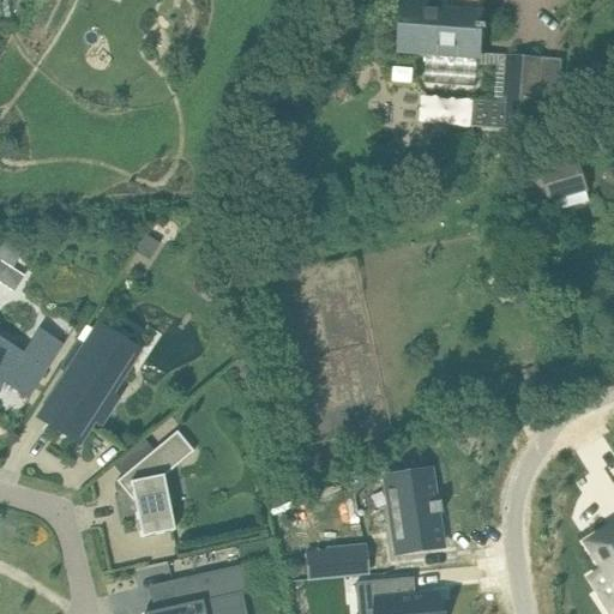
[(485,88),(487,66),(487,56),(485,56),(487,25),(482,24),(482,13),(432,10),(432,2),(403,0),(399,54),(425,56),(423,82),(485,88)]
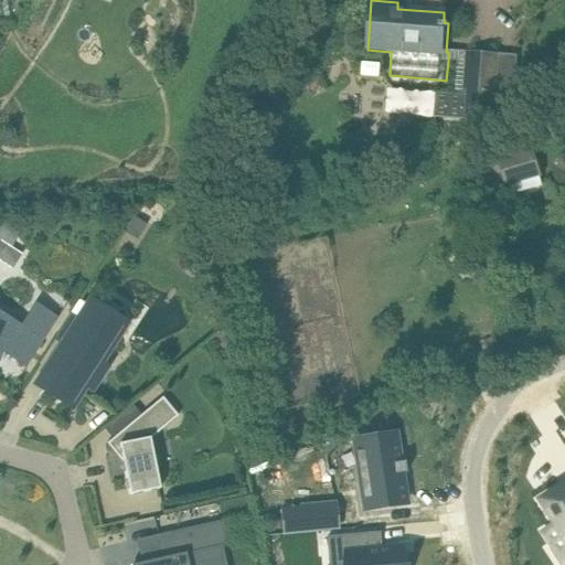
[(448,52),(448,61),(458,61),(457,70),(467,70),(462,121),(498,124),(500,102),(514,103),(516,55),(467,52),(467,53),(448,52)]
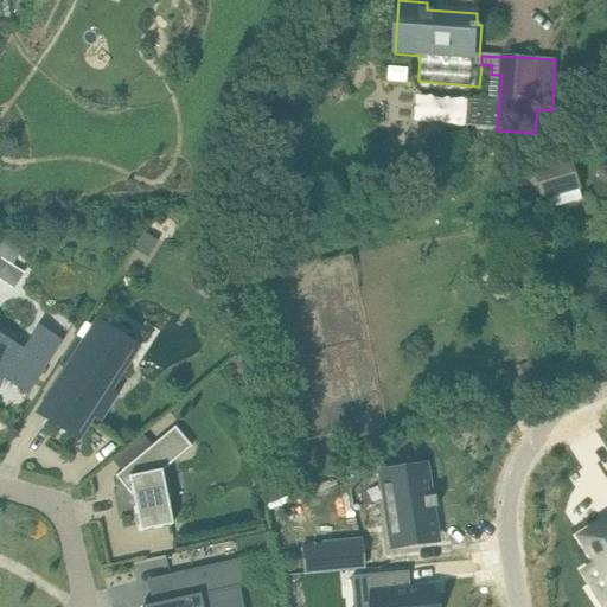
[(416,121),(467,122),(467,96),(416,94),(416,121)]
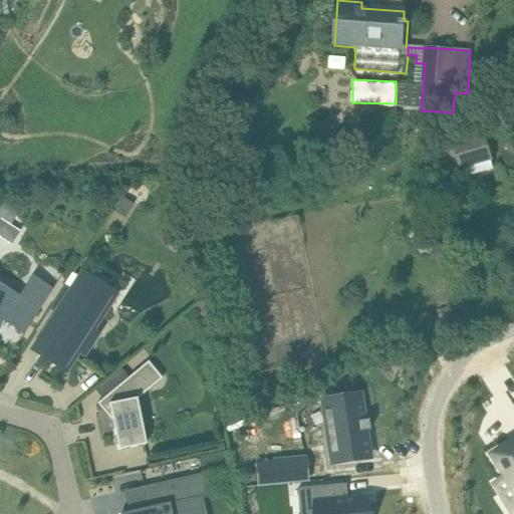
[(459,171),(462,170),(464,177),(493,169),(482,126),(450,136),(459,171)]
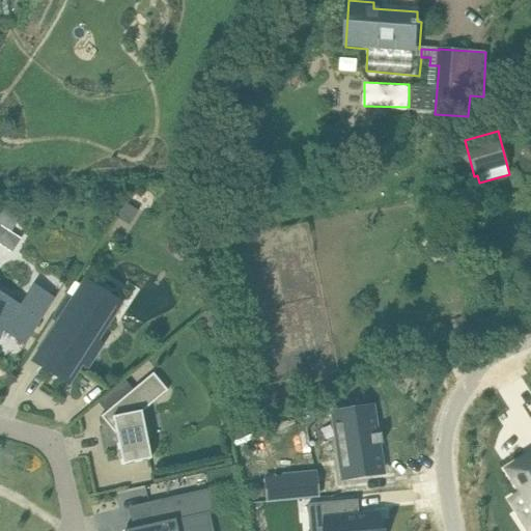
[(123,222),(127,217),(132,220),(137,212),(123,203),(115,217),(123,222)]
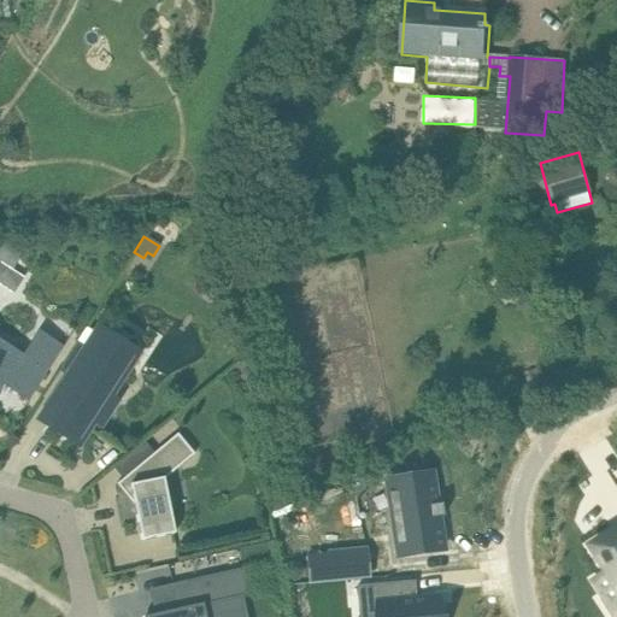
[(0,248),(0,285),(13,294),(24,277),(12,270),(22,248),(4,241),(0,248)]
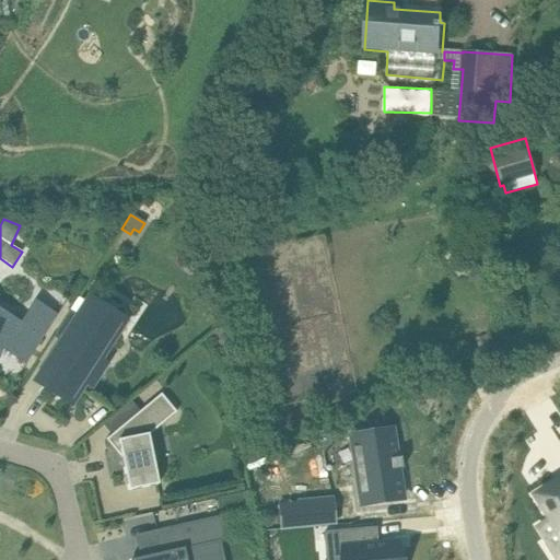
[(21,325),(0,311),(0,345),(0,346),(25,361),(23,363),(25,364),(58,314),(56,313),(55,315),(35,303),(21,325)]
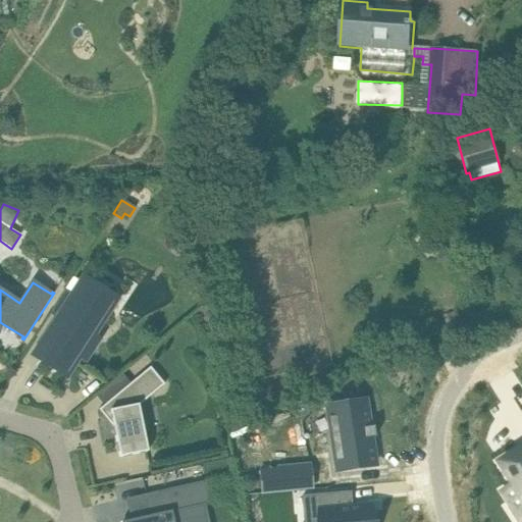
[(75,352),(83,357),(94,340),(87,335),(102,311),(77,296),(51,336),(56,340),(44,359),(63,372),(75,352)]
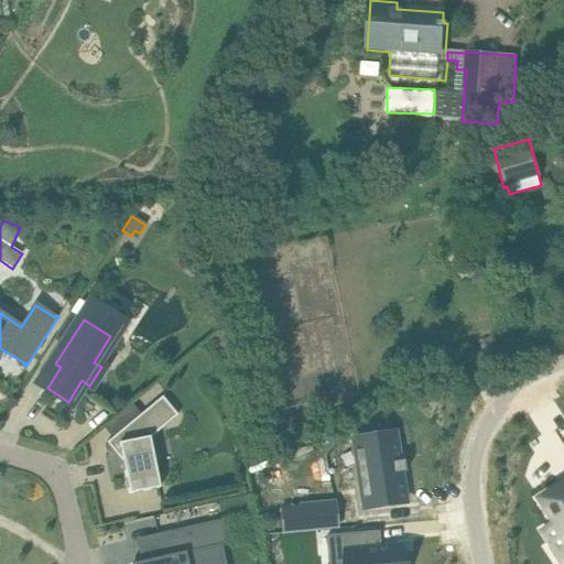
[(129,494),(159,488),(149,438),(177,415),(162,397),(106,443),(122,462),(129,494)]
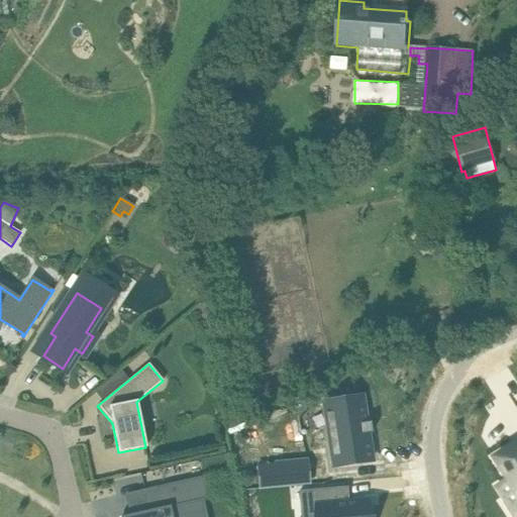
[(369,422),(365,422),(362,396),(323,401),(330,463),(369,459),(366,433),(370,432),(369,422)]
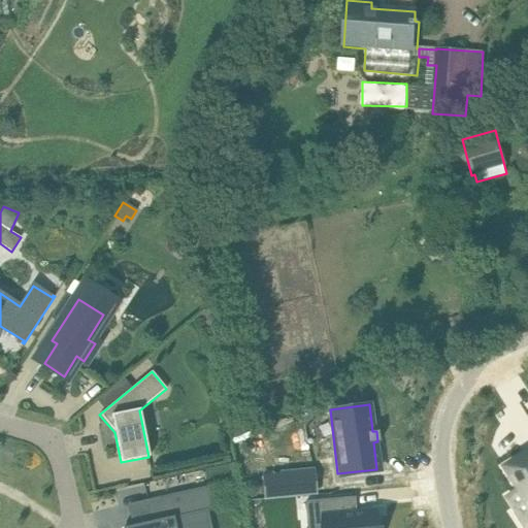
[(317,415),(292,422),(303,458),(327,451),(317,415)]
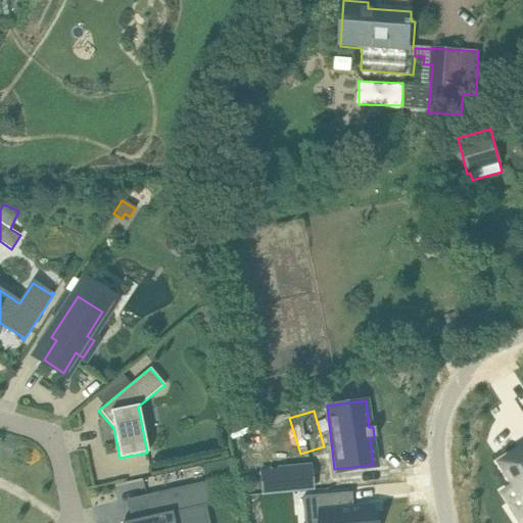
[(280,421),(255,428),(263,452),(287,444),(280,421)]
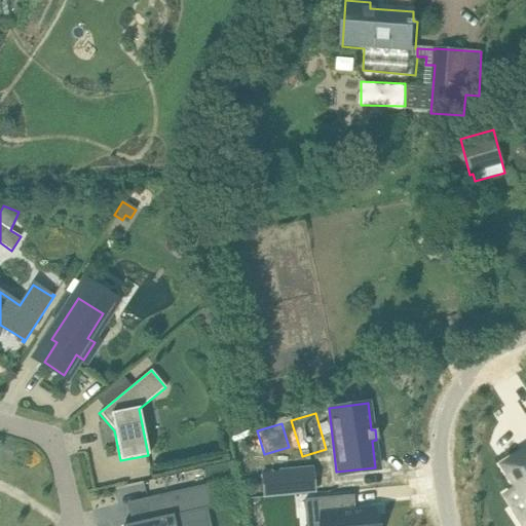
[(525,450),(503,465),(517,488),(512,491),(508,494),(525,524),(525,450)]
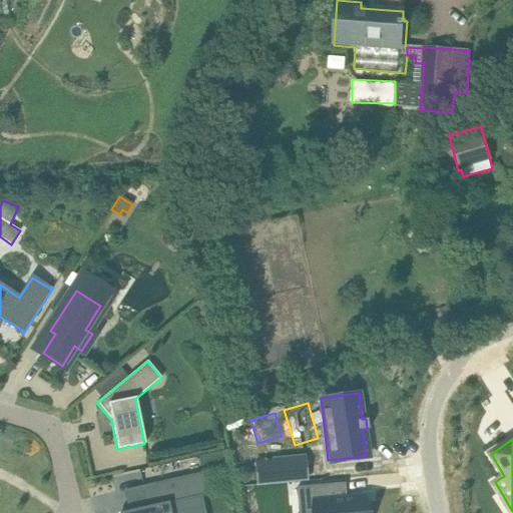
[(291,457),(254,461),(257,485),(293,481),(291,457)]
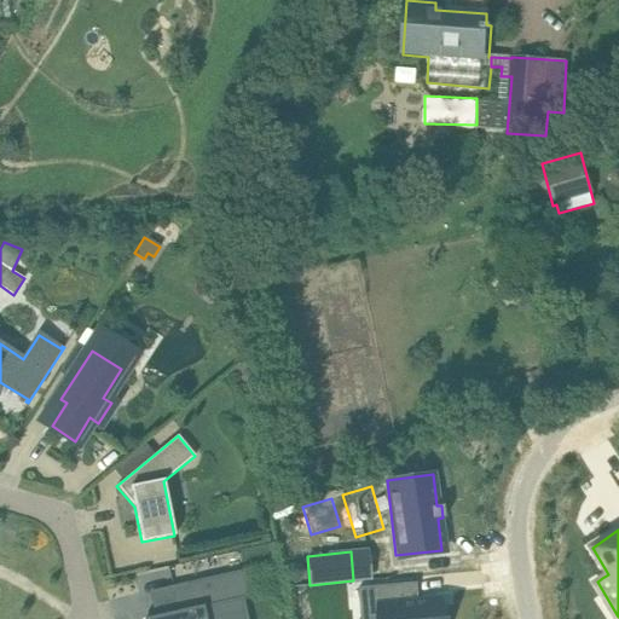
[(244,618),(241,601),(250,599),(243,570),(172,585),(178,611),(144,618),(244,618)]
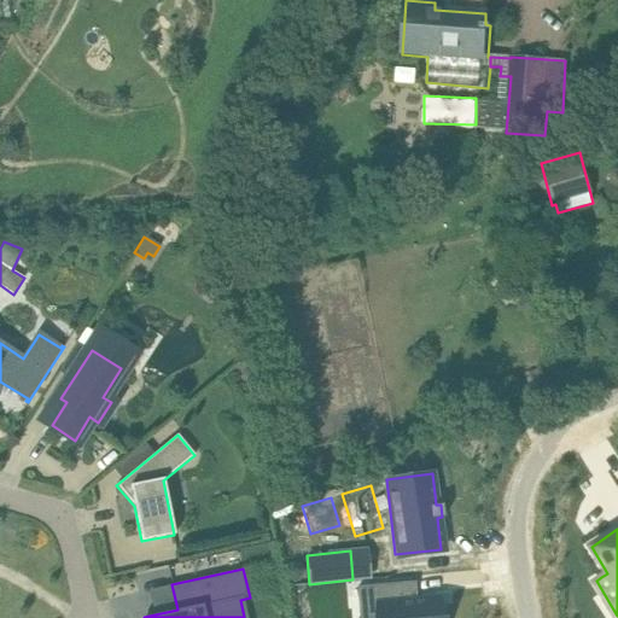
[(414,582),(357,588),(360,617),(378,616),(378,617),(438,617),(437,598),(415,599),(415,595),(409,596),(409,587),(408,586),(414,584),(414,582)]
